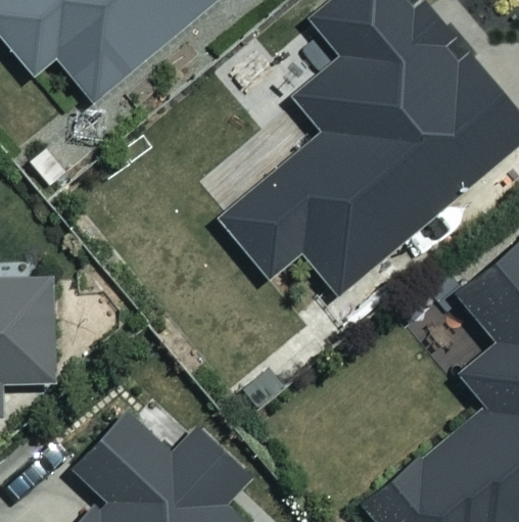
[(0,0),(0,37),(32,76),(54,57),(91,102),(215,0),(0,0)]
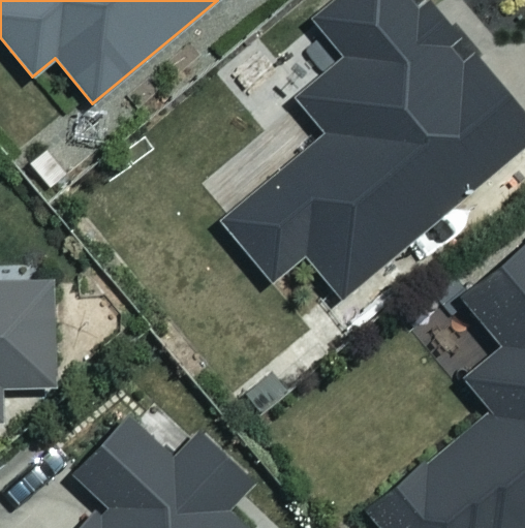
[(524,124),(419,0),(339,0),(310,25),(342,62),(296,101),(327,137),(224,224),(275,285),(308,256),(344,299),(524,145),(524,124)]
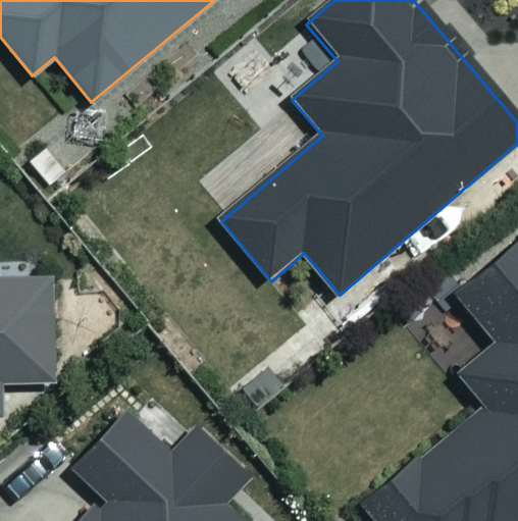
[(362,507),(373,520),(517,520),(517,239),(451,293),(493,346),(456,375),(483,410),(362,507)]
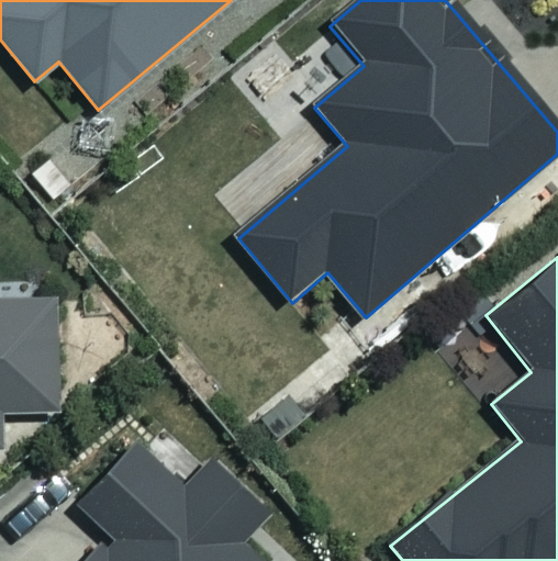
[(0,300),(0,451),(1,452),(0,435),(0,414),(66,412),(60,298),(0,300)]
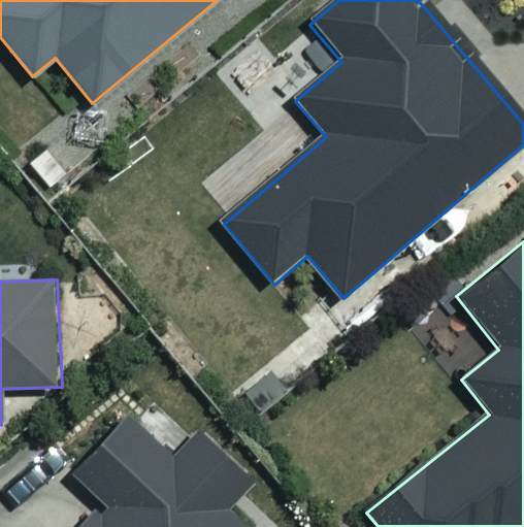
[(199,437),(175,461),(129,416),(71,473),(104,506),(84,526),(253,526),(230,504),(249,486),(199,437)]
